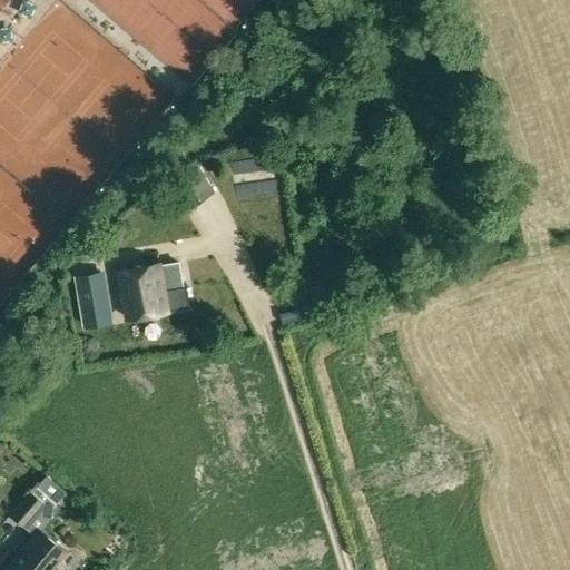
[(215,193),(198,166),(172,184),(188,210),(215,193)]
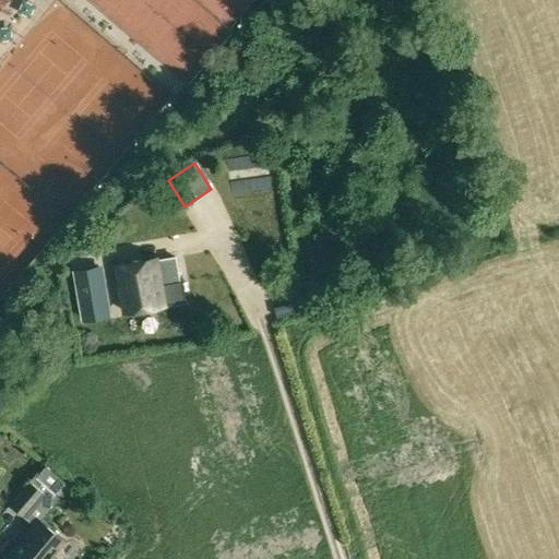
[(156,258),(117,264),(125,312),(165,305),(186,300),(182,281),(162,284),(156,258)]
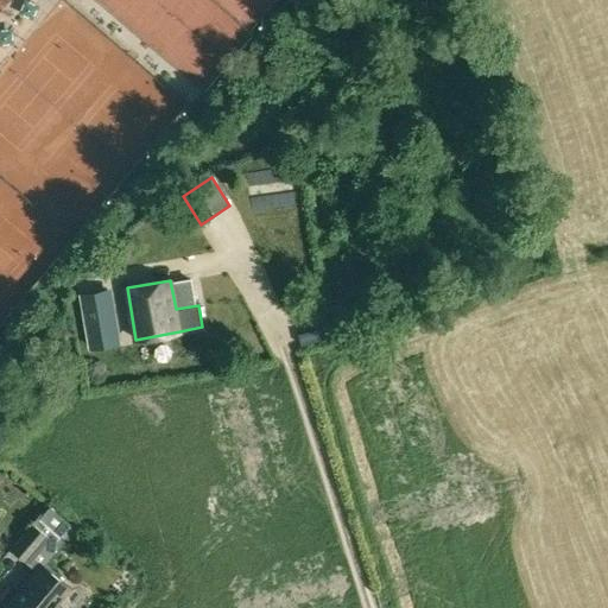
[(108,292),(83,297),(87,321),(93,348),(116,344),(112,316),(108,292)]
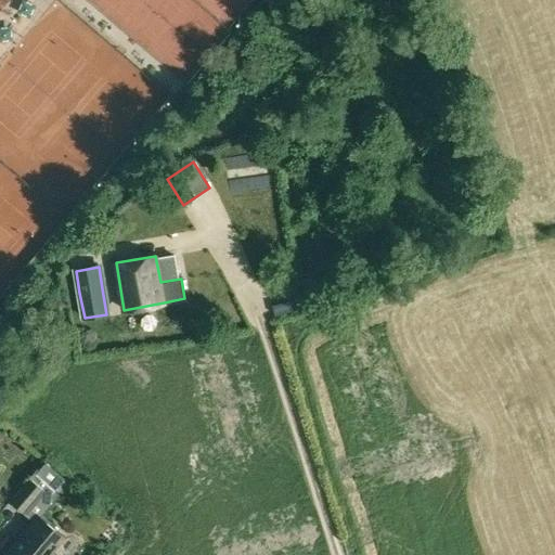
[(28,478),(9,502),(22,513),(41,489),(28,478)]
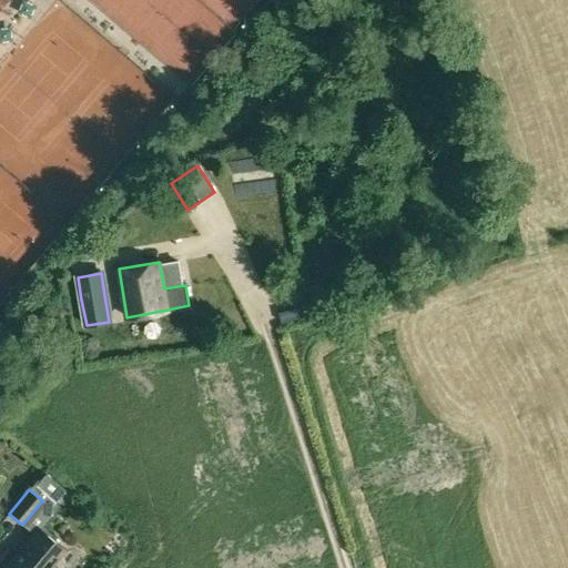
[(21,549),(4,567),(57,567),(49,560),(60,546),(38,526),(20,548),(21,549)]
